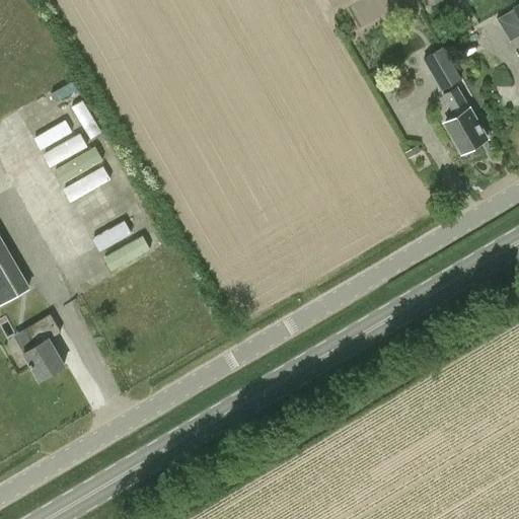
[(365,0),(373,13),(396,0),(365,0)]
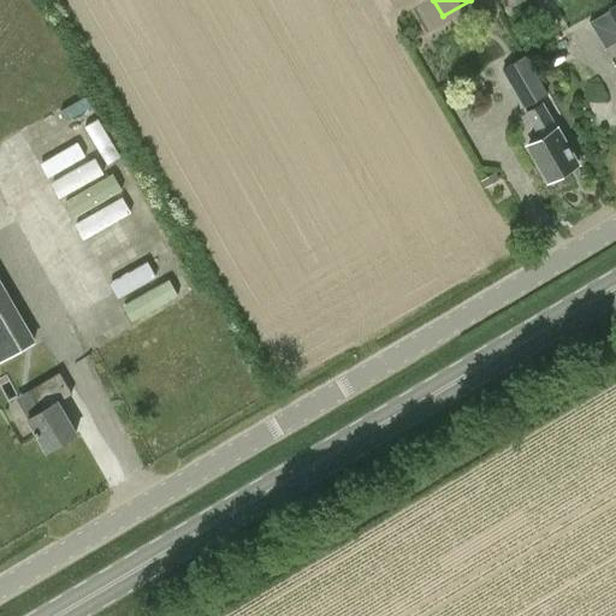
[(615,6),(590,23),(606,51),(615,45),(615,65),(615,66),(615,67),(615,6)]
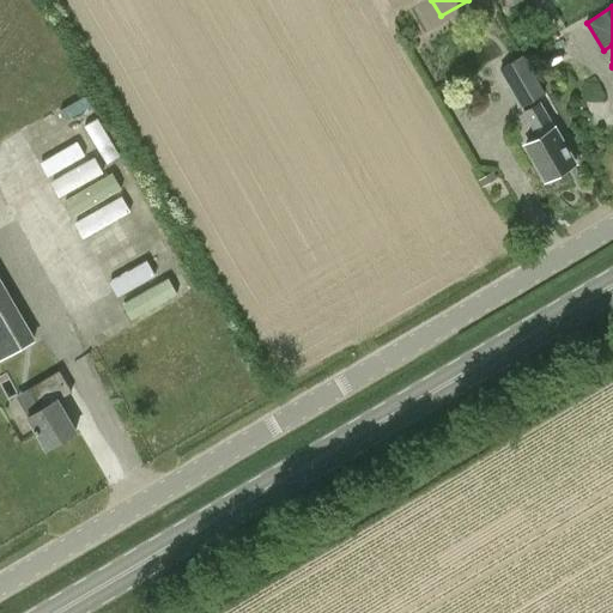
[(545,93),(522,55),(499,70),(522,107),(545,93)]
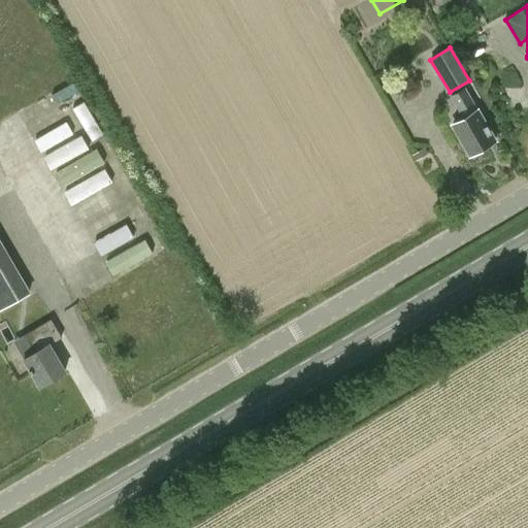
[(477,110),(465,88),(451,95),(464,119),(452,125),(469,156),(495,141),(477,110)]
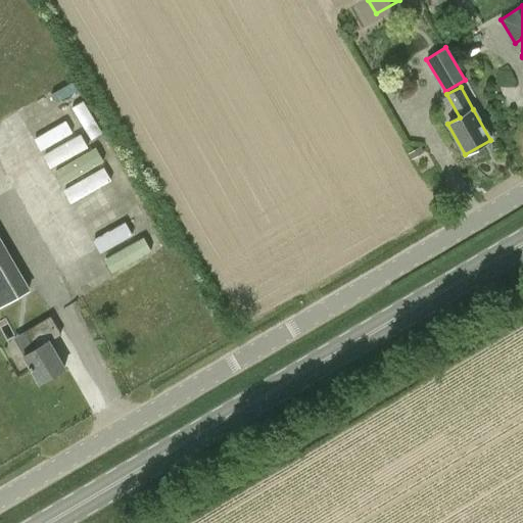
[(121,186),(82,208),(90,224),(93,222),(100,235),(137,215),(121,186)]
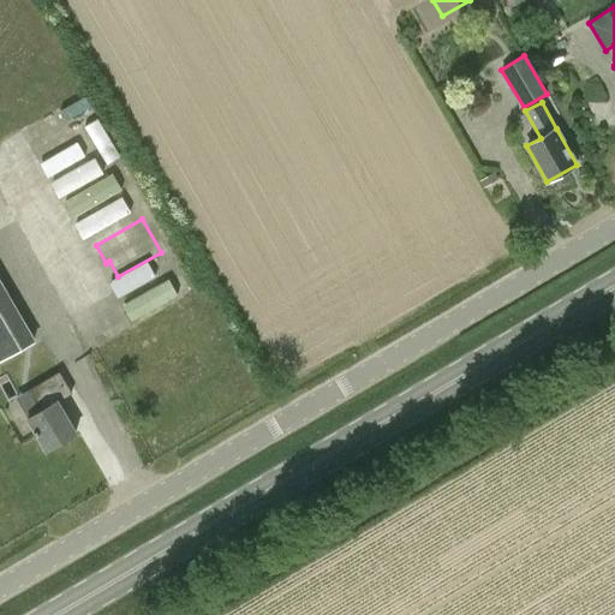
[(0,362),(36,341),(0,279),(0,362)]
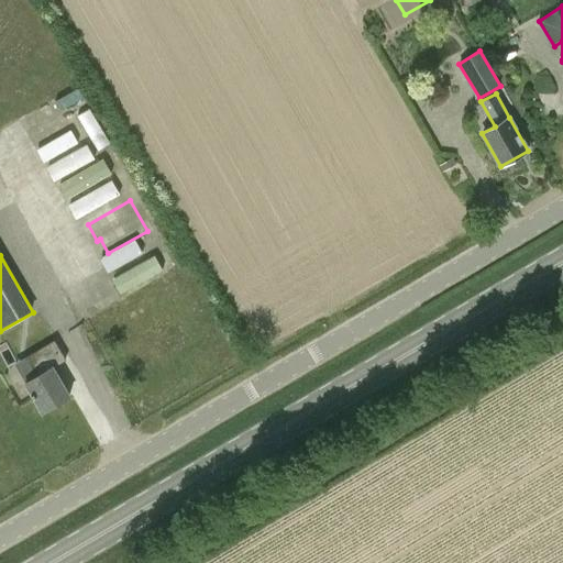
[(37,375),(24,383),(43,412),(69,396),(53,370),(66,361),(54,340),(25,359),(37,375)]
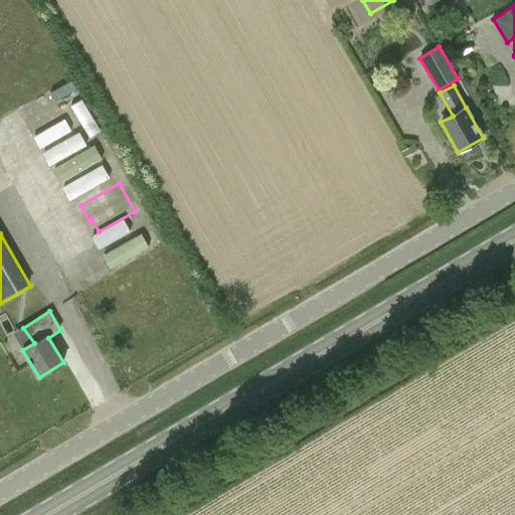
All buildings are outlined.
